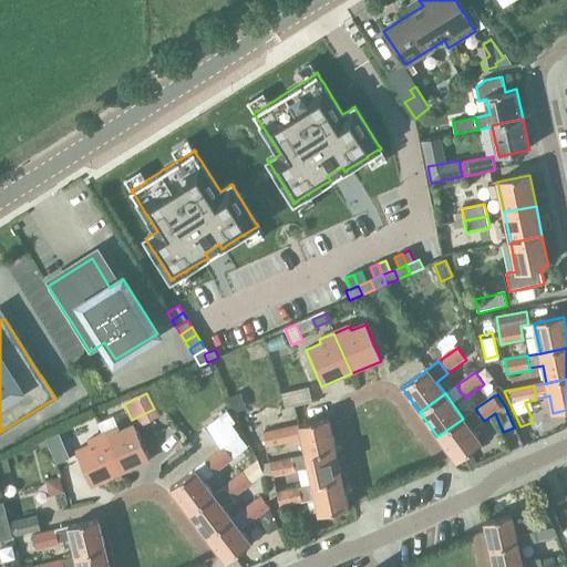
[(246,408),(240,395),(229,400),(235,412),(246,408)]
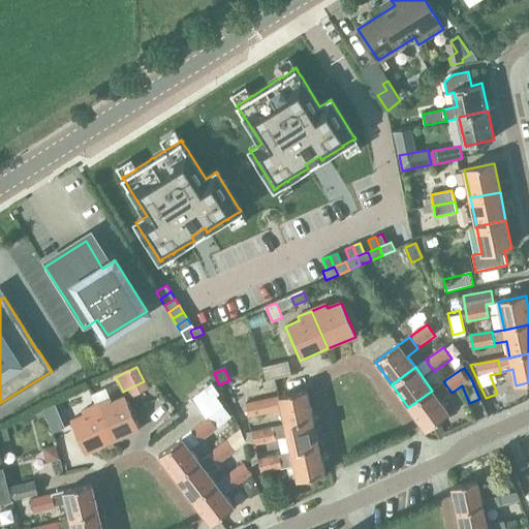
[(263,381),(265,390),(277,387),(275,379),(263,381)]
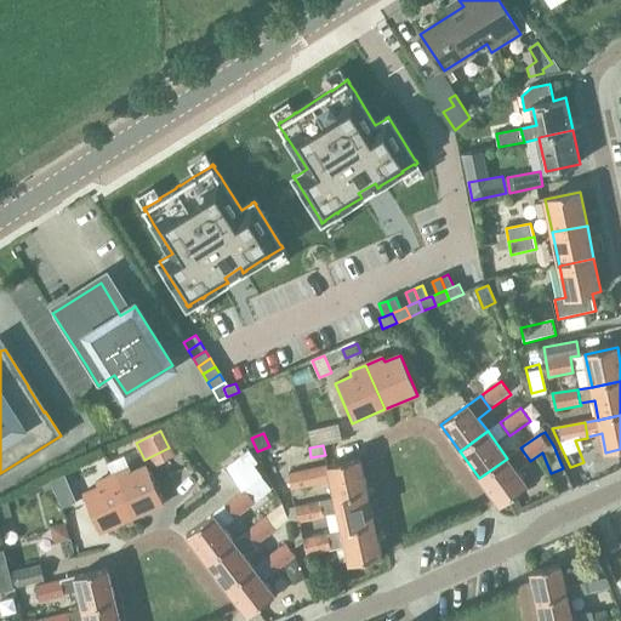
[(507,459),(479,478),(501,507),(528,486),(517,472),(530,462),(530,461),(520,448),(519,449),(507,459)]
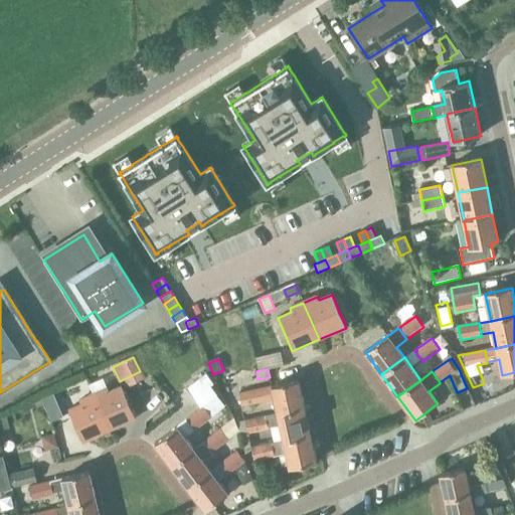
[(194,430),(211,417),(210,416),(223,406),(214,394),(216,393),(202,375),(187,387),(200,405),(201,405),(202,406),(186,419),(194,430)]
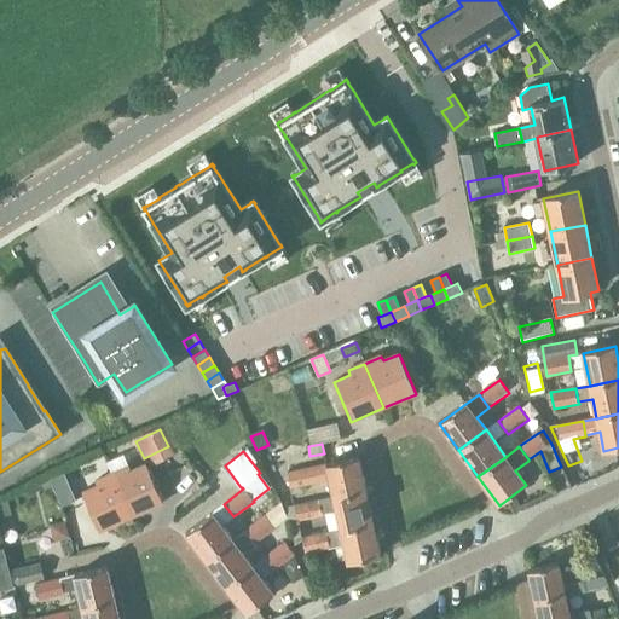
[(596,456),(570,468),(578,486),(605,474),(596,456)]
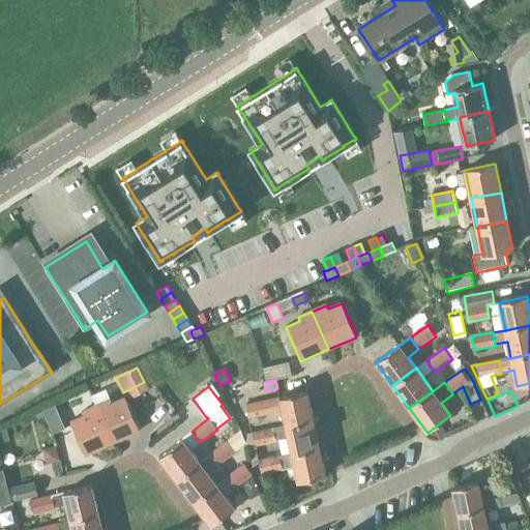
[(285,427),(314,419),(307,391),(267,401),(270,413),(282,411),(285,425),(285,427)]
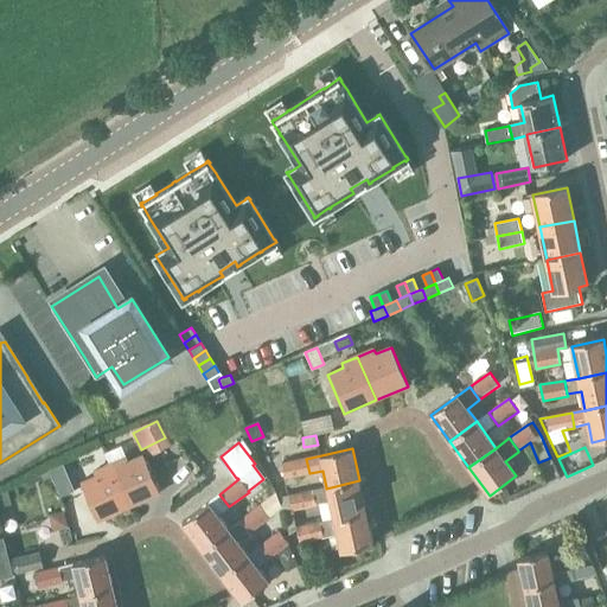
[(110,465),(109,465),(128,508),(159,494),(144,457),(128,462),(127,458),(110,465)]
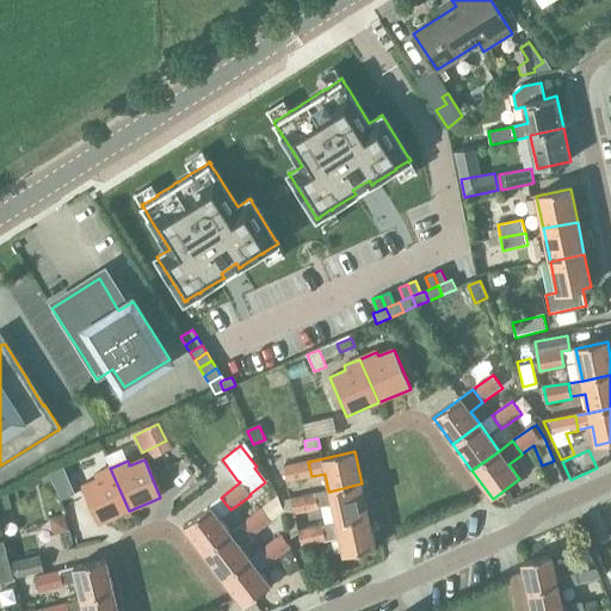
[(288,482),(312,476),(308,462),(284,467),(288,482)]
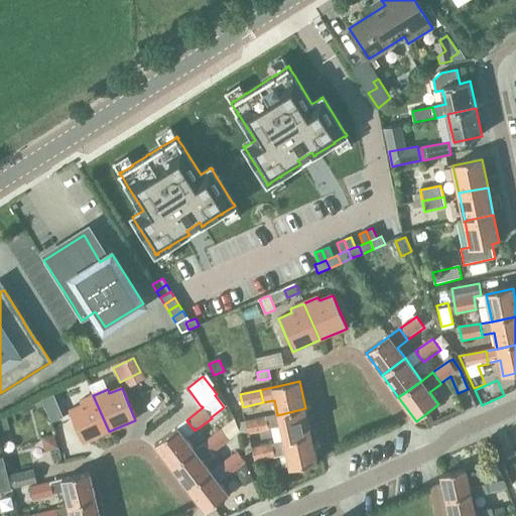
[(109,431),(93,395),(80,401),(82,405),(69,411),(82,443),(109,431)]
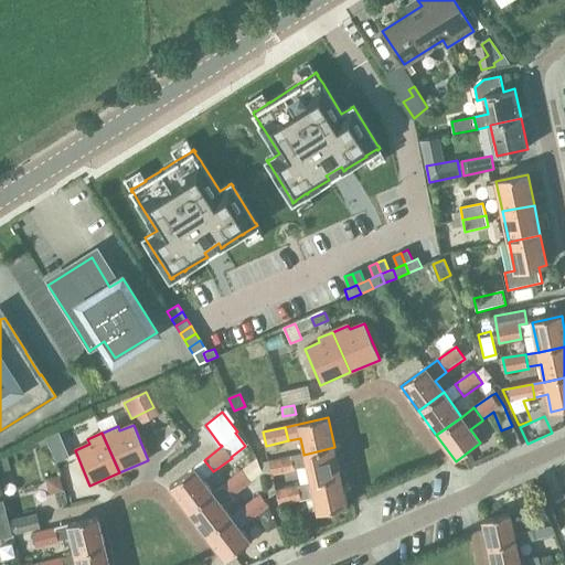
[(67,457),(64,447),(51,452),(55,462),(67,457)]
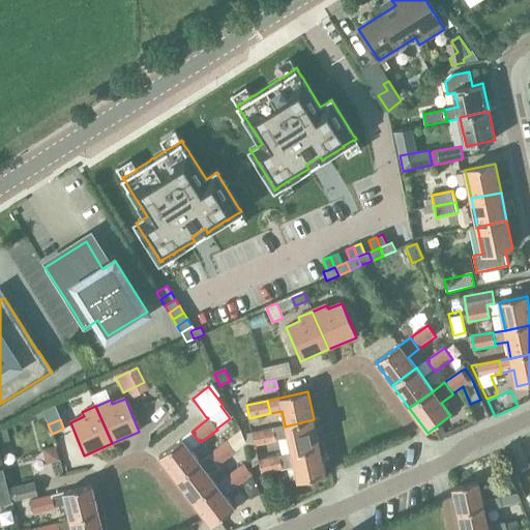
[(285,427),(285,425),(272,428),(275,442),(288,440),(291,453),(291,454),(320,447),(314,419),(285,427)]
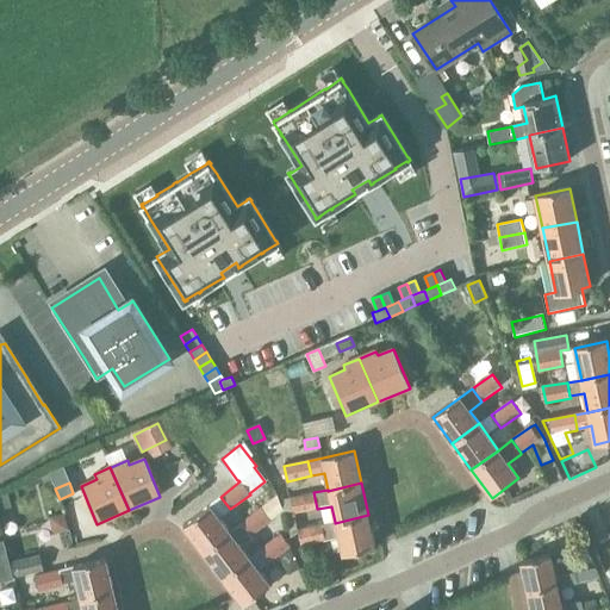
[(0,508),(11,505),(7,490),(0,491),(0,508)]
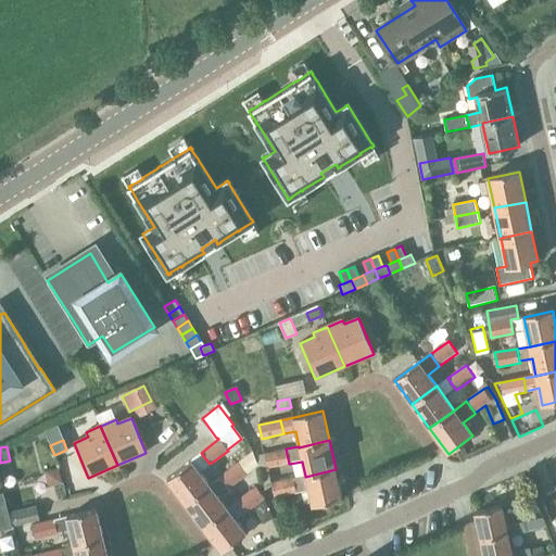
[(286,449),(265,454),(267,468),(289,464),(286,449)]
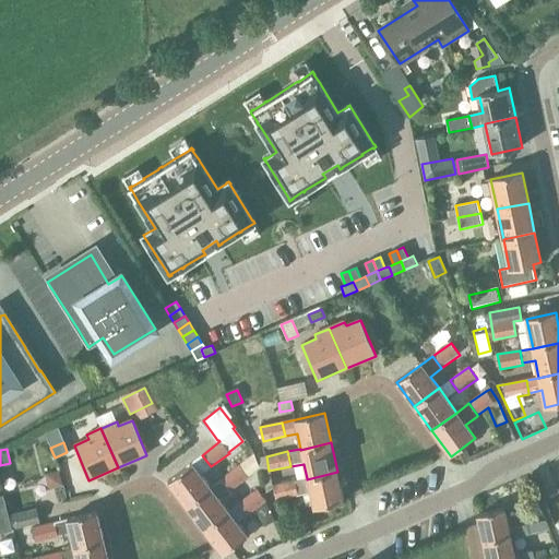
[(202,455),(192,463),(167,482),(187,506),(211,487),(200,474),(211,466),(202,455)]
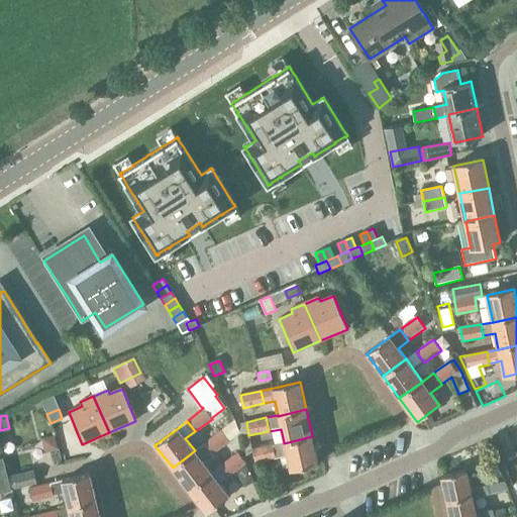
[(221,430),(205,443),(213,454),(229,441),(221,430)]
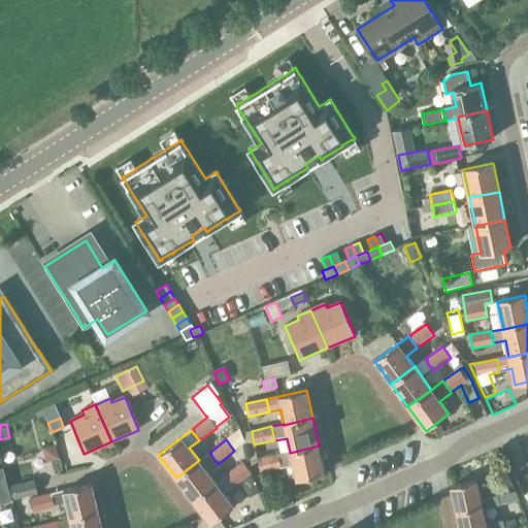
[(290,453),(290,452),(278,454),(282,467),(293,465),(296,481),(325,474),(319,446),(290,453)]
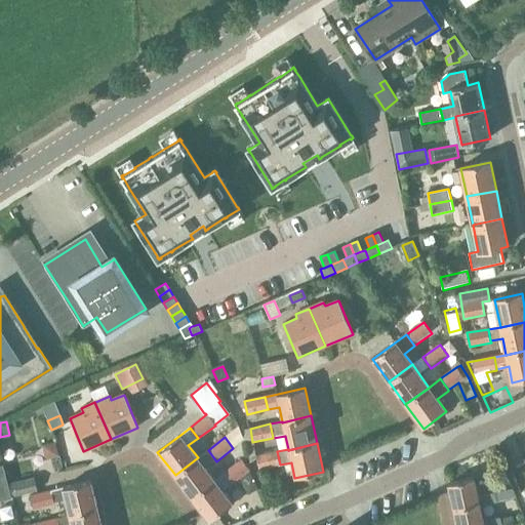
[(208,450),(198,457),(175,475),(192,497),(214,480),(207,470),(217,462),(216,461),(208,450)]
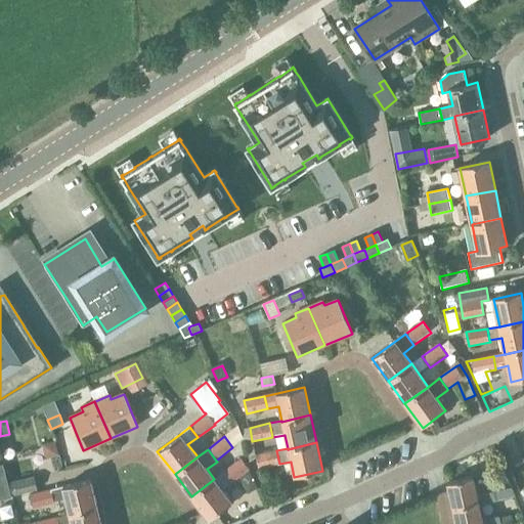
[(256,456),(259,469),(279,464),(276,450),(256,454),(256,456)]
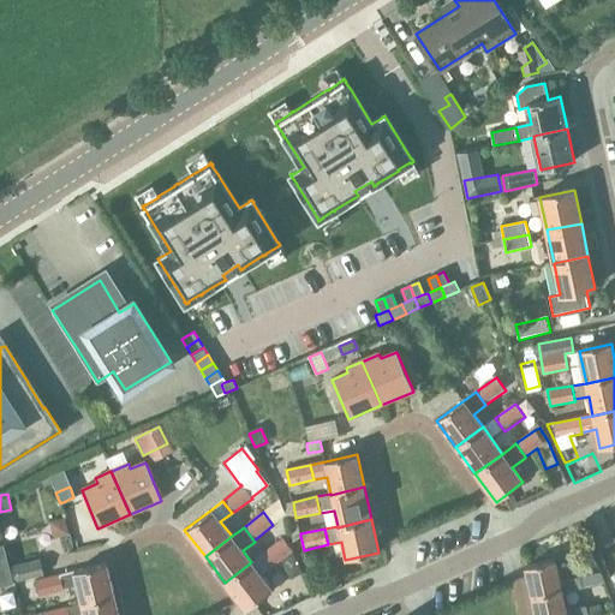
[(294,551),(284,538),(263,554),(273,567),(282,560),(291,580),(304,573),(293,551),(294,551)]
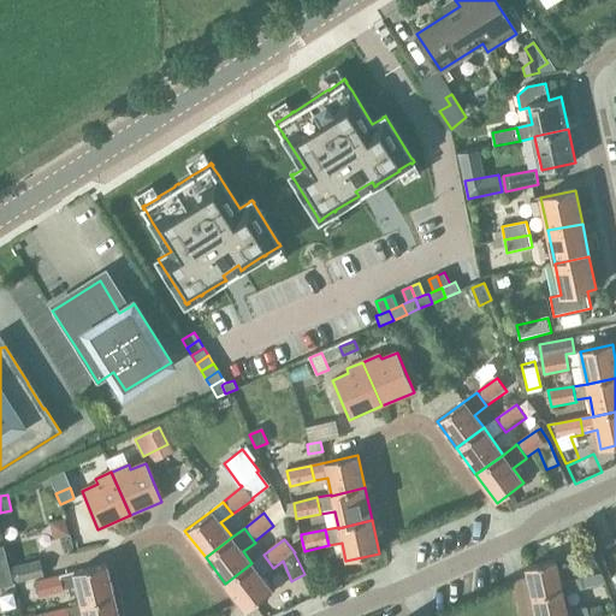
[(609,593),(615,591),(615,543),(599,548),(609,593)]
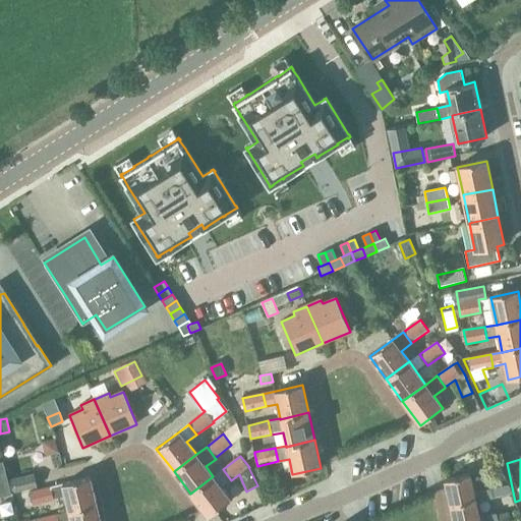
[(4,461),(3,461),(0,462),(0,497),(12,495),(4,461)]
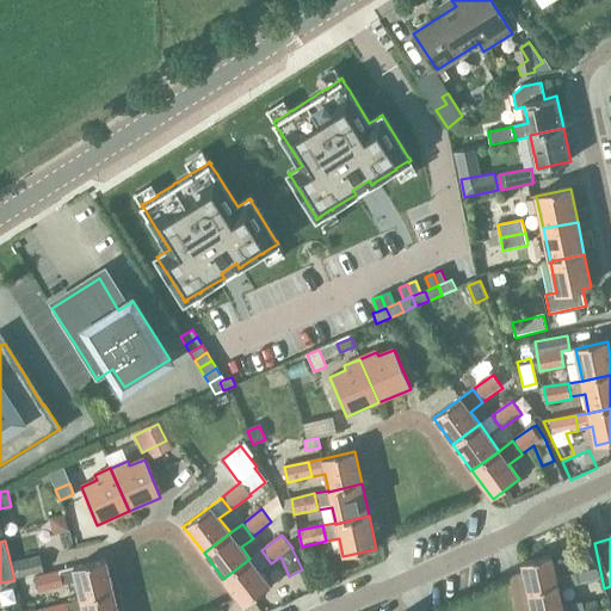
[(559,586),(559,588),(578,584),(575,573),(556,576),(551,556),(523,562),(529,592),(559,586)]
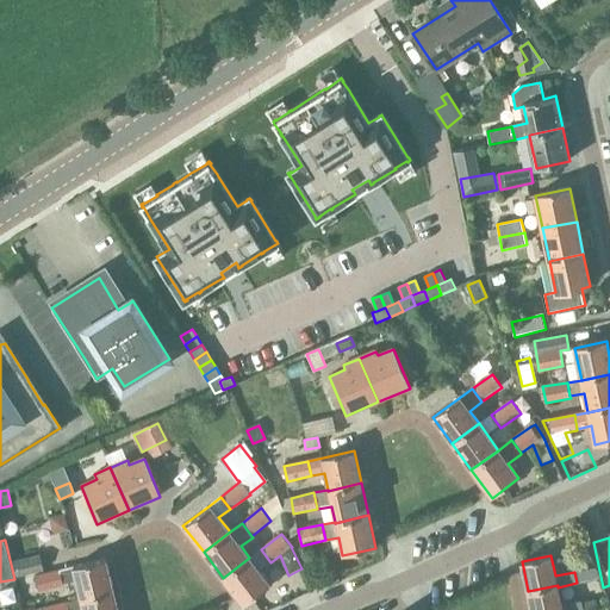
[(43,571),(39,556),(12,564),(16,578),(43,571)]
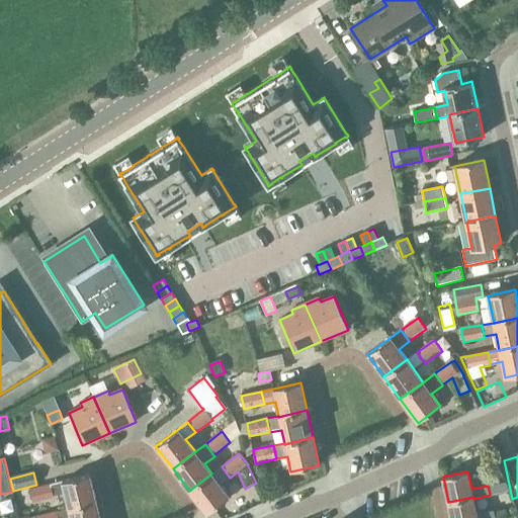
[(211,473),(189,491),(207,514),(230,497),(211,473)]
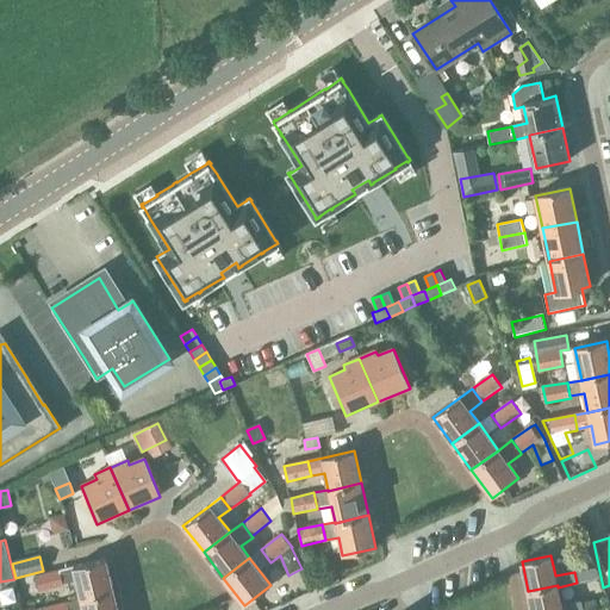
[(73,567),(60,570),(62,583),(76,580),(81,599),(113,592),(105,559),(73,567)]
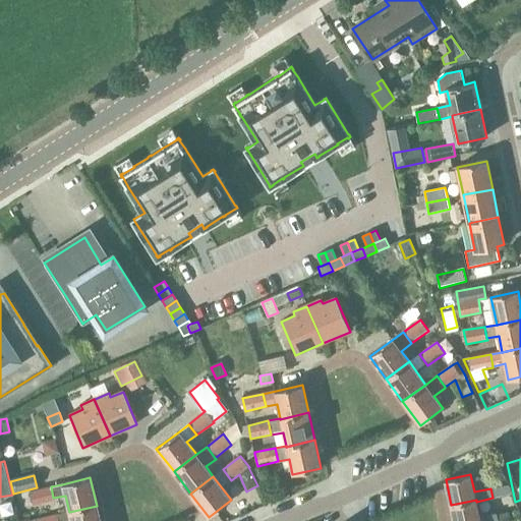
[(51,486),(30,491),(34,506),(54,501),(53,498),(51,486)]
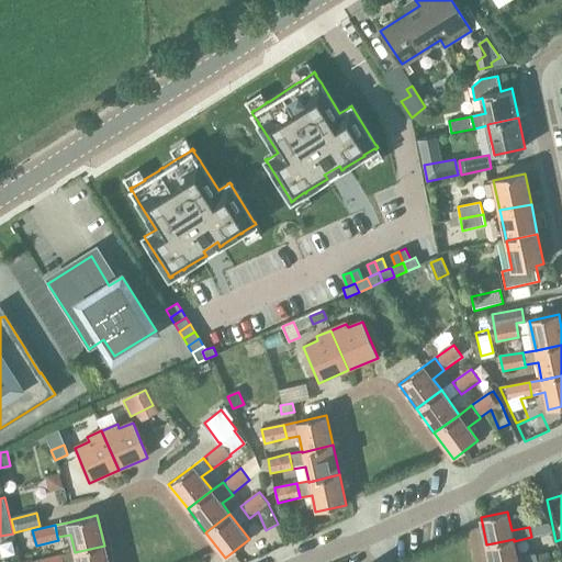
[(518,558),(514,541),(514,539),(486,544),(490,561),(536,561),(535,553),(518,558)]
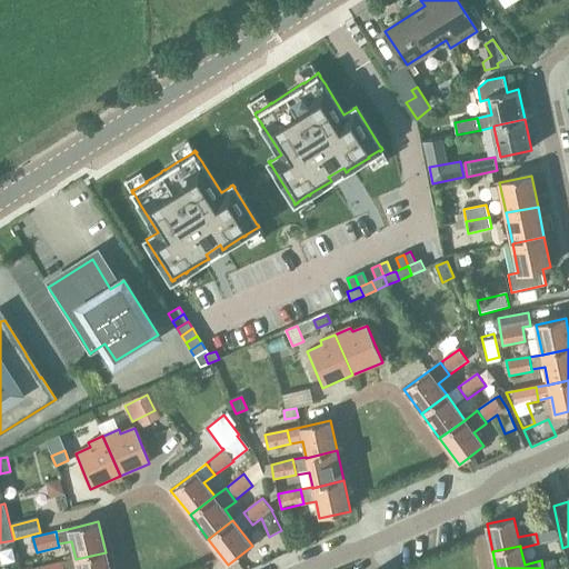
[(63,562),(65,568),(109,568),(106,552),(76,559),(63,562)]
